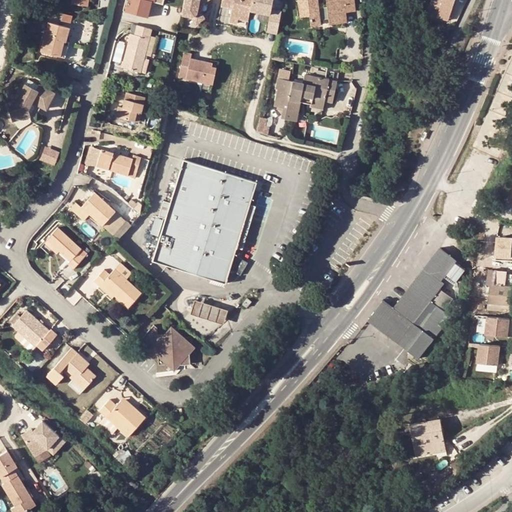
[(165,4),(166,0),(139,0),(136,13),(158,19),(162,4),(165,4)]
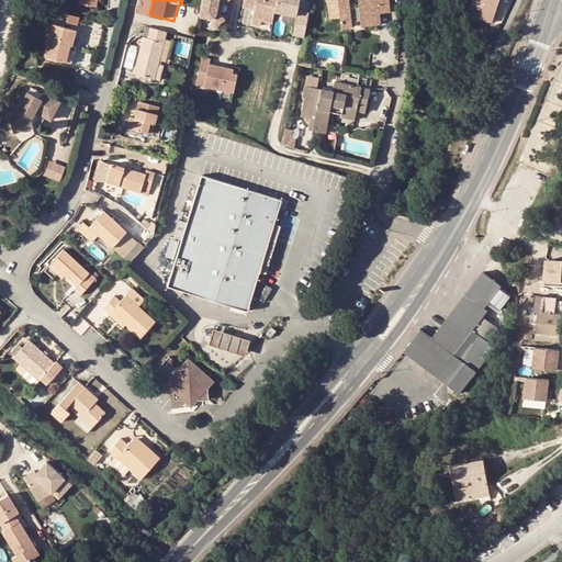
[(229,0),(203,0),(200,17),(211,20),(215,26),(224,21),(218,12),(220,7),(229,0)]
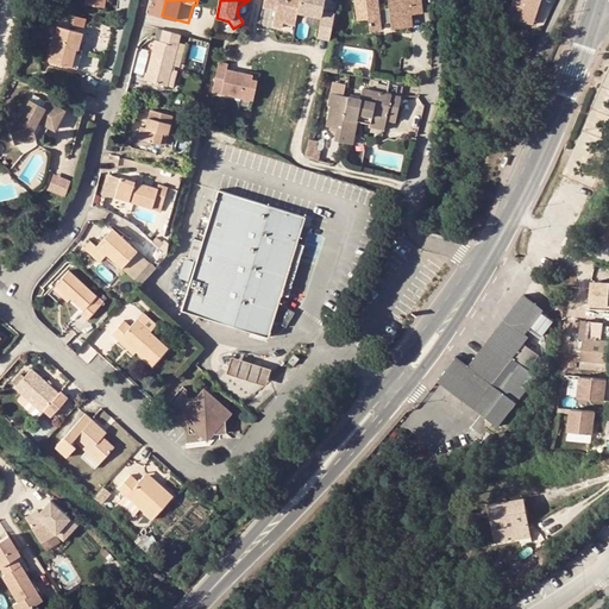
[(297,19),(301,0),(264,0),(263,13),(276,16),(274,26),(284,29),(295,31),(297,19)]
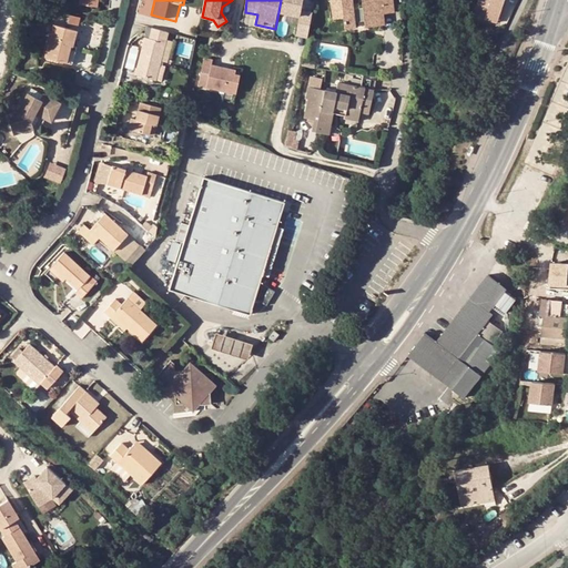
[(303,0),(281,0),(277,18),(300,22),(303,0)]
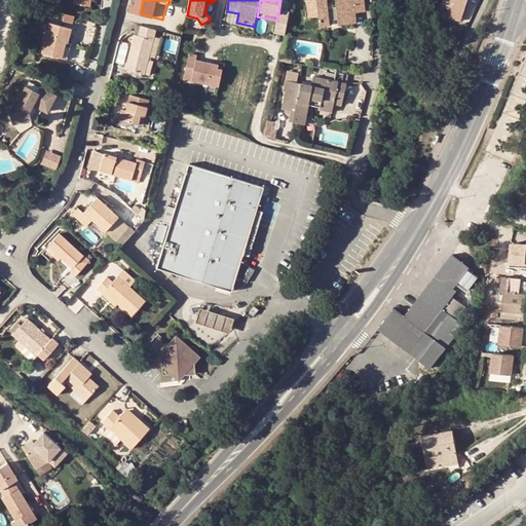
[(338,13),(338,19),(339,25),(357,23),(355,12),(365,11),(363,0),(335,0),(337,7),(327,8),(326,0),(306,0),(309,17),(318,15),(320,26),(329,25),(329,20),(328,15),(338,13)]
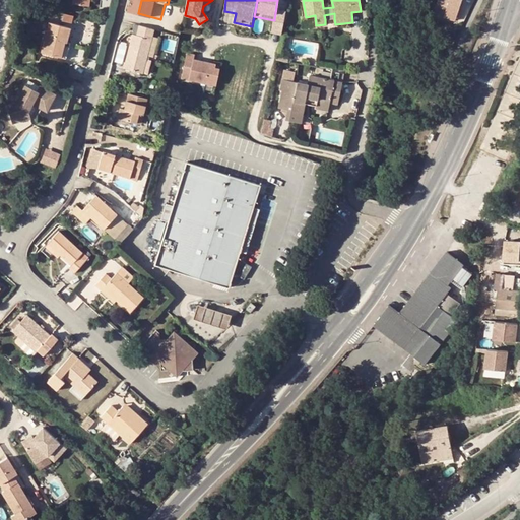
[(445,14),(456,18),(462,0),(437,0),(436,6),(446,9),(445,14)]
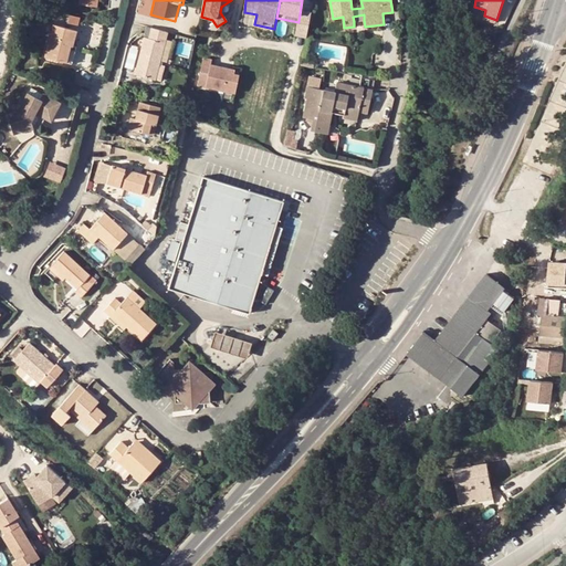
[(80,28),(82,16),(70,13),(67,25),(80,28)]
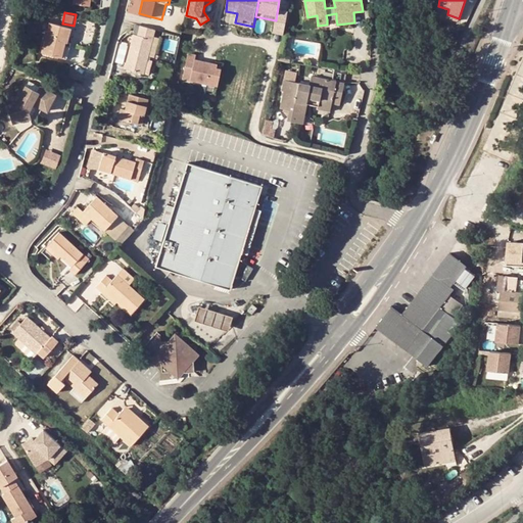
[(303,17),(304,28),(318,26),(317,15),(307,17),(303,17)]
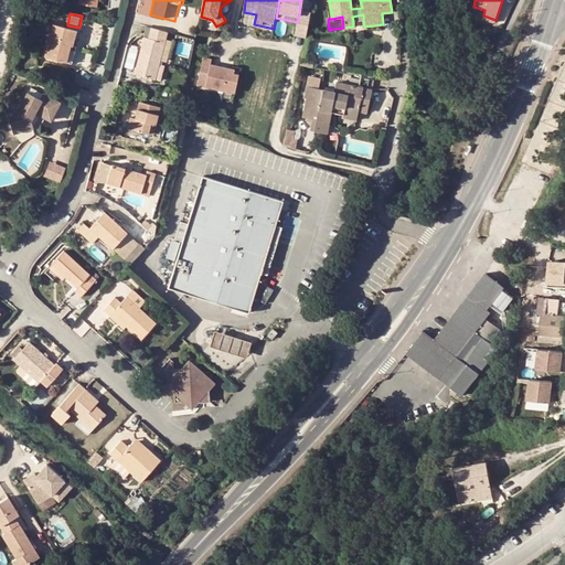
[(71,44),(73,45),(77,31),(54,25),(45,57),(66,63),(71,44)]
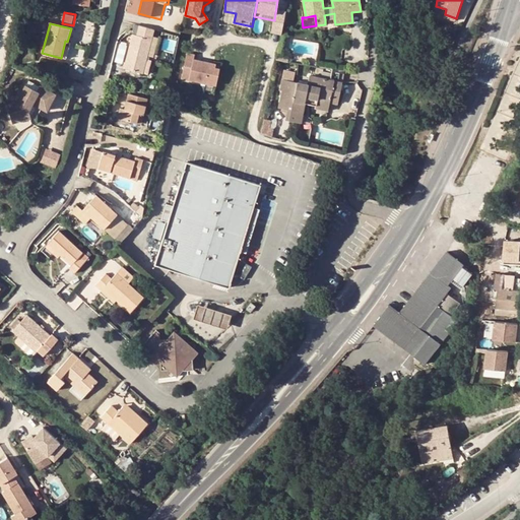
[(284,26),(273,23),(270,38),(281,40),(284,26)]
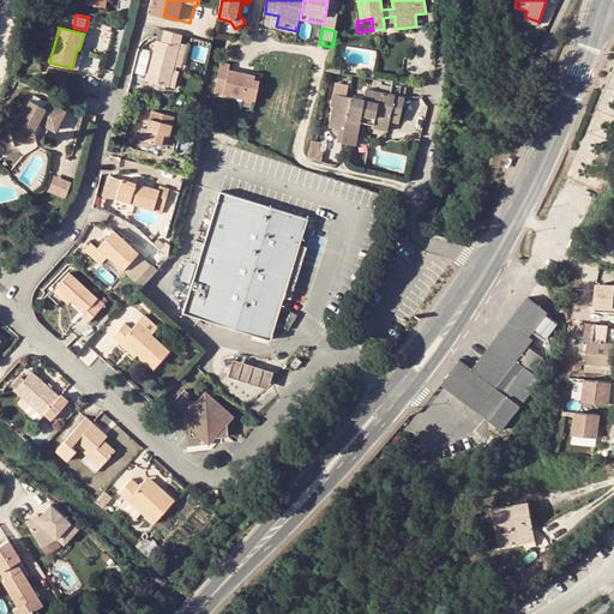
[(174,66),(182,35),(166,30),(163,37),(162,42),(157,41),(152,60),(148,80),(169,86),(174,88),(176,78),(179,72),(173,71),(174,66)]
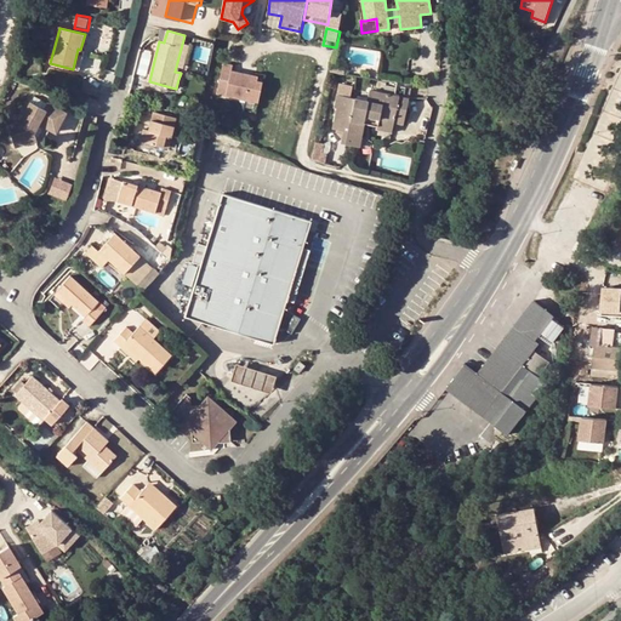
[(193,38),(184,35),(176,67),(175,72),(181,73),(178,79),(182,79),(184,69),(193,38)]
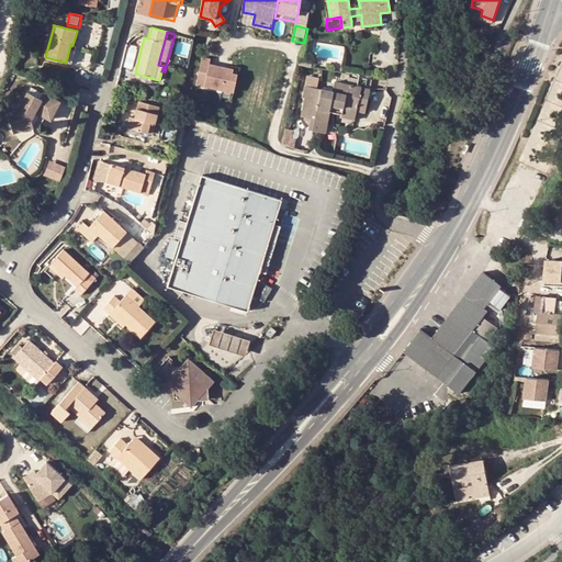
[(70,44),(66,63),(72,64),(77,46),(72,45),(70,44)]
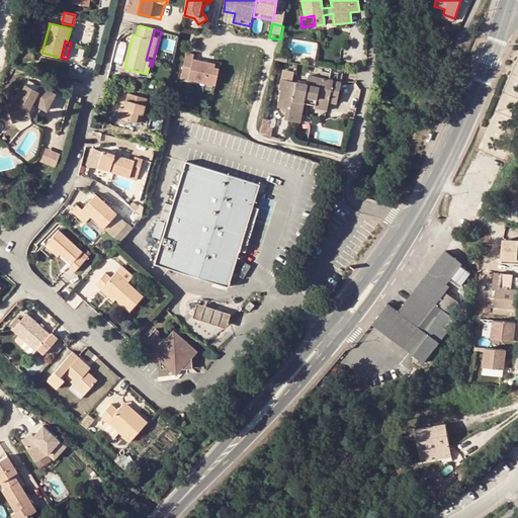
[(188,82),(216,88),(220,71),(214,71),(209,69),(210,66),(192,62),(188,82)]
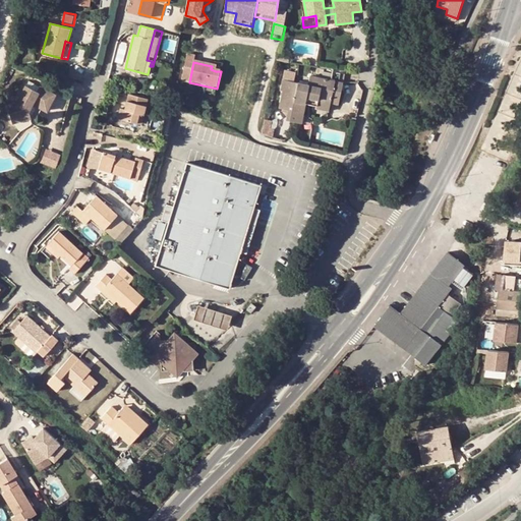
[(308,84),(283,80),(281,91),(284,91),(280,108),(289,110),(287,120),(301,122),(306,97),(319,100),(317,102),(331,105),(331,102),(339,104),(343,84),(345,74),(332,72),(331,80),(309,76),(308,84)]
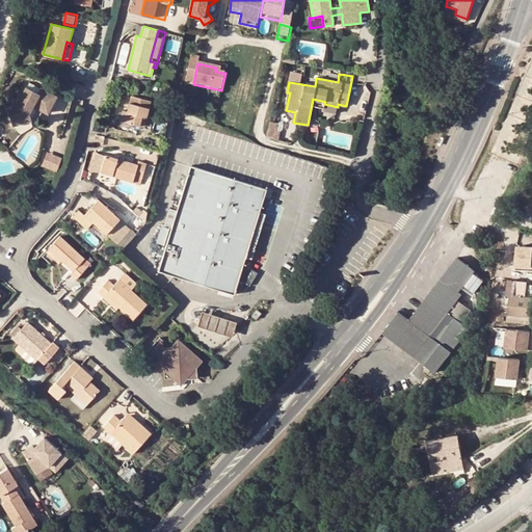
[(26,86),(37,92),(41,87),(29,82),(26,86)]
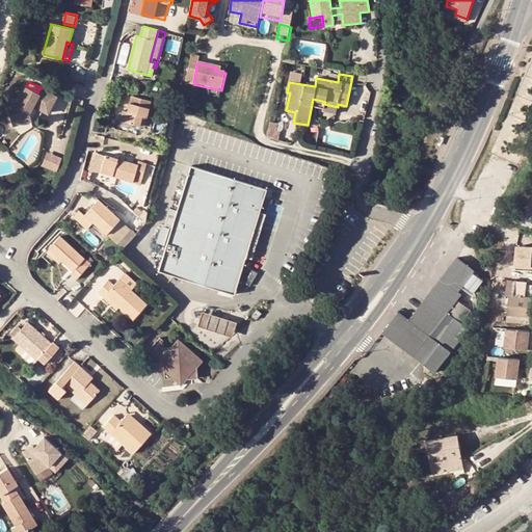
[(38,117),(43,110),(45,111),(49,103),(51,105),(56,96),(41,87),(37,92),(26,86),(16,106),(8,108),(11,122),(27,117),(29,112),(38,117)]
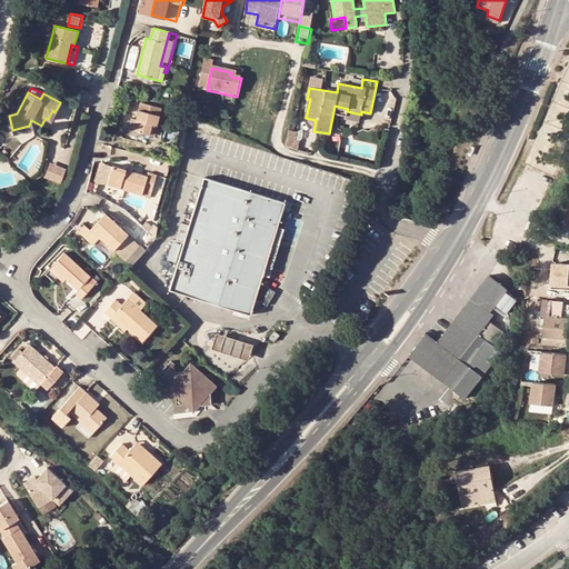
[(152,125),(157,126),(161,109),(141,102),(137,120),(132,118),(129,129),(150,135),(152,125)]
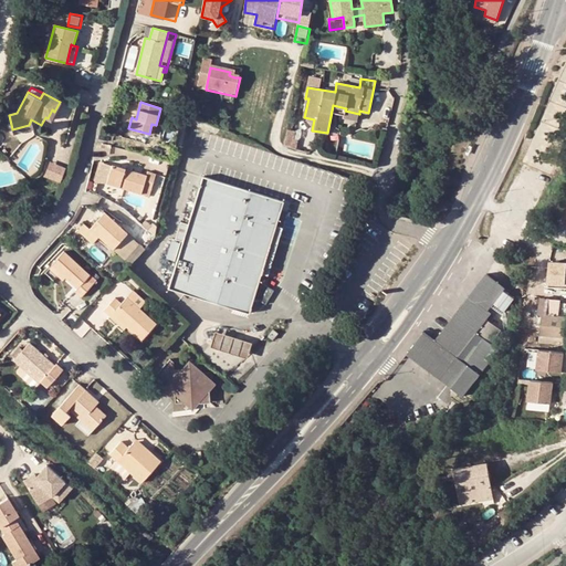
[(345,111),(344,115),(344,117),(358,121),(359,114),(345,111)]
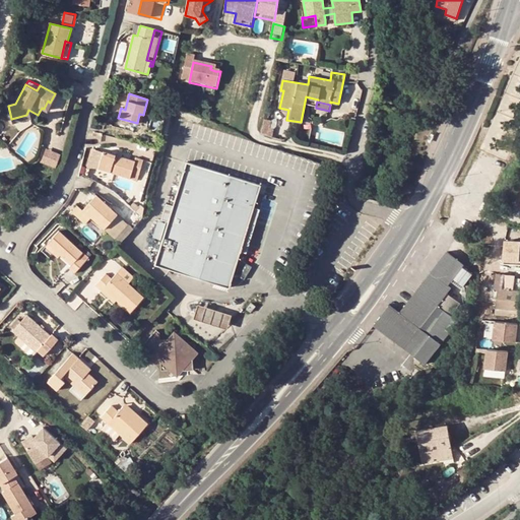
[(26,115),(11,119),(12,123),(31,118),(28,110),(26,115)]
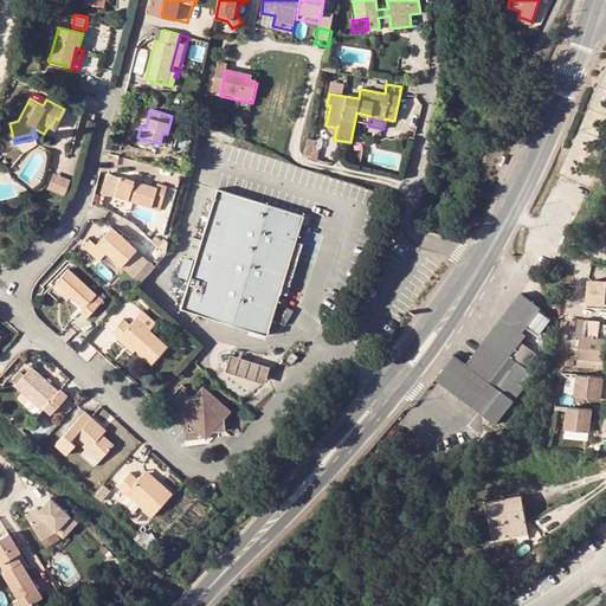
[(316,142),(309,141),(305,158),(318,160),(321,153),(315,152),(316,142)]
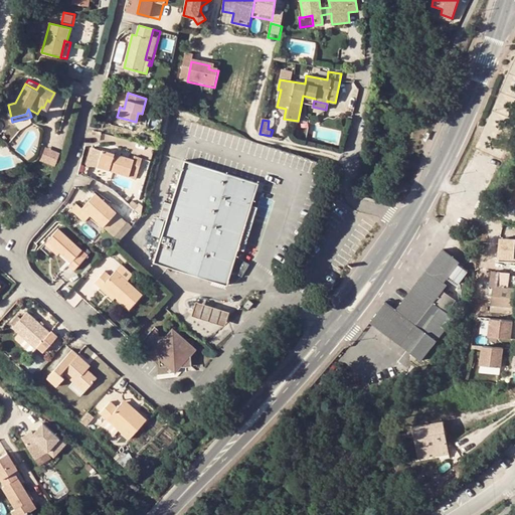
[(57,165),(62,152),(47,146),(41,159),(57,165)]
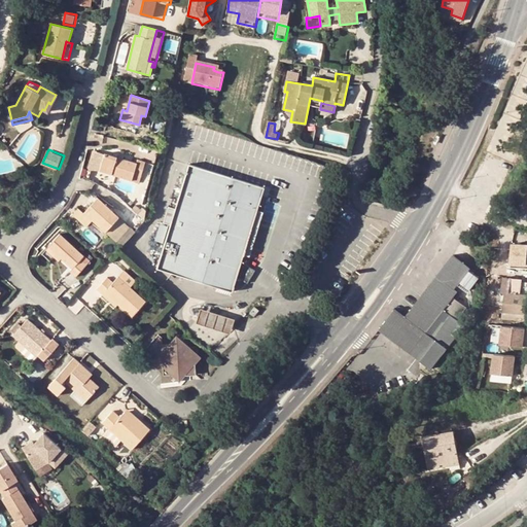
[(90,170),(99,170),(101,165),(104,153),(96,150),(90,170)]
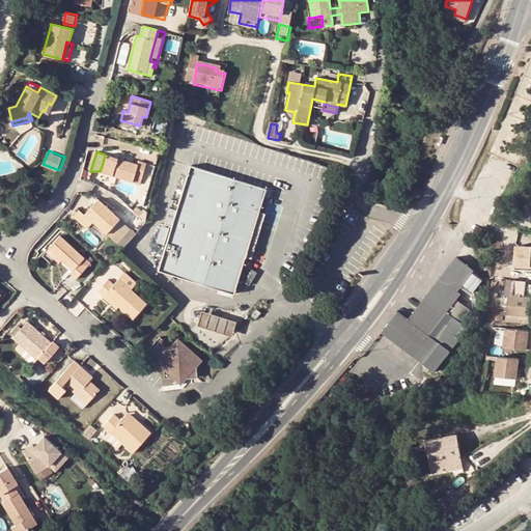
[(105,155),(102,166),(100,171),(116,176),(133,182),(134,176),(141,178),(146,163),(139,161),(138,165),(118,159),(112,157),(105,155)]
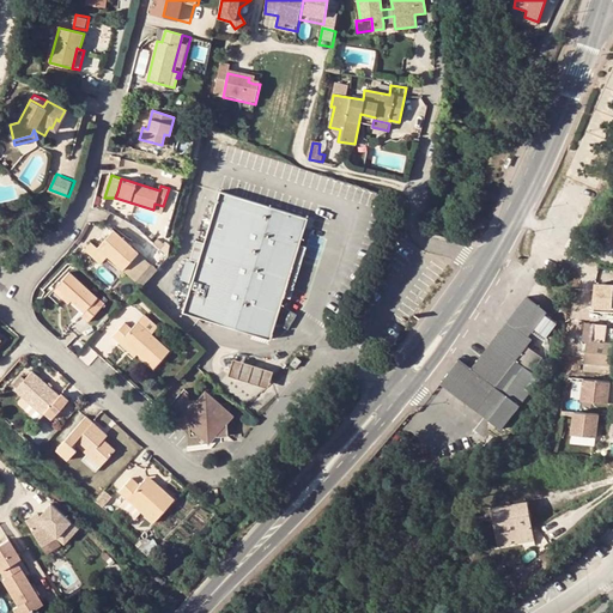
[(271,339),(284,296),(299,244),(308,219),(220,192),(205,243),(199,261),(192,286),(182,311),(271,339)]
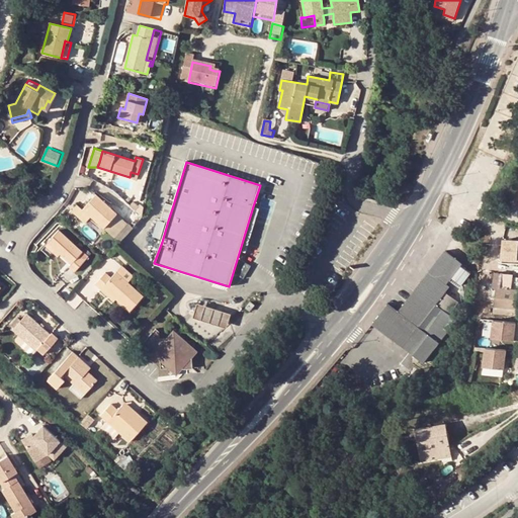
[(83,209),(91,217),(103,228),(117,213),(96,194),(83,209)]
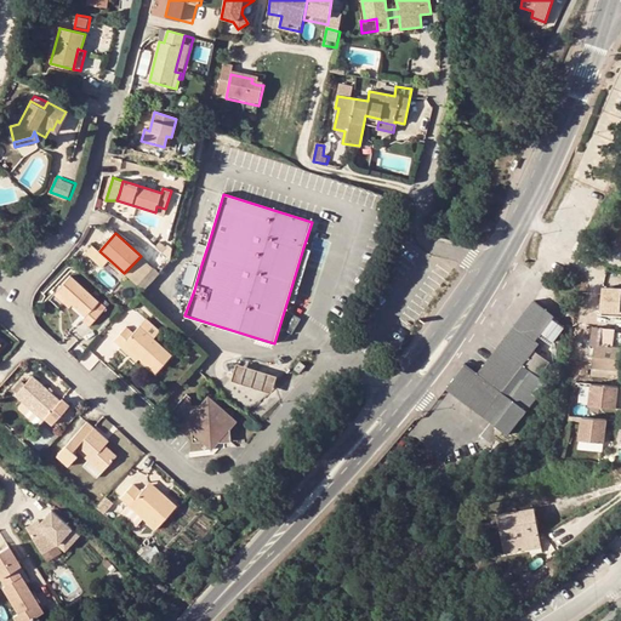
[(193,262),(201,265),(208,246),(199,243),(193,262)]
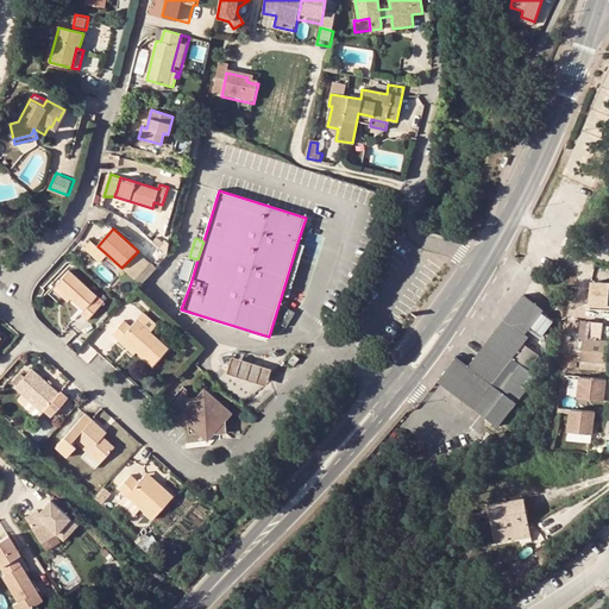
[(98,246),(93,242),(87,249),(101,261),(107,255),(98,246)]
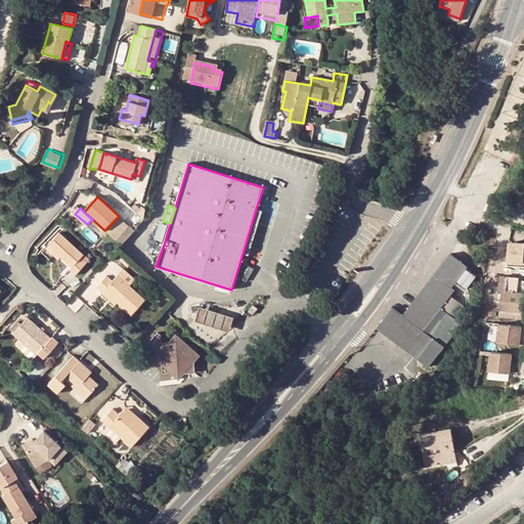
[(256,209),(243,253),(249,255),(262,211),(256,209)]
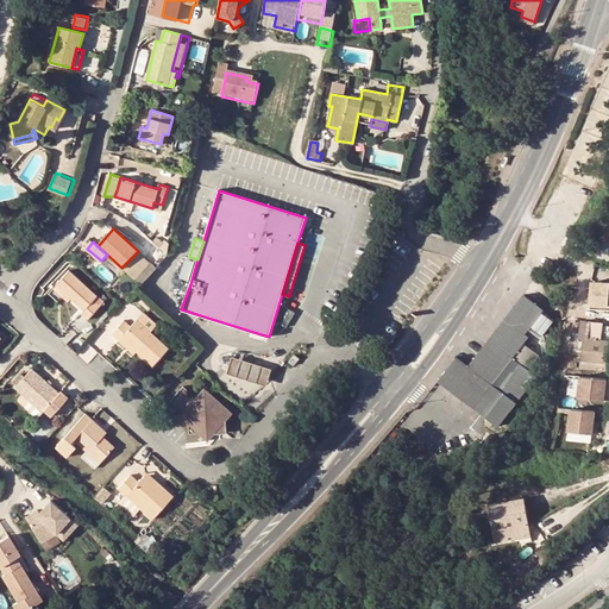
[(11,258),(17,263),(24,255),(19,250),(11,258)]
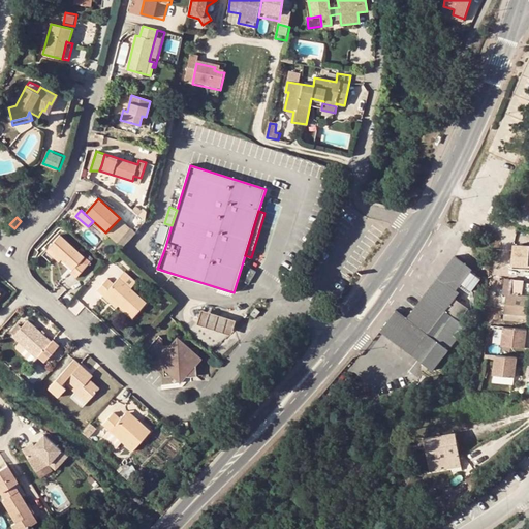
[(172,225),(164,223),(162,223),(156,244),(165,247),(172,225)]
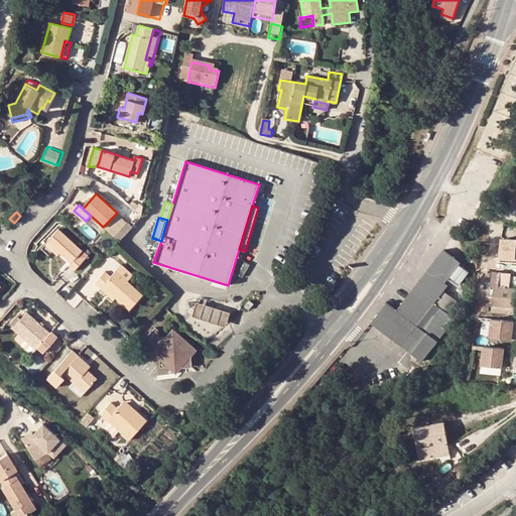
[(69,265),(75,271),(85,259),(80,255),(83,251),(58,230),(47,242),(59,253),(71,263),(69,265)]
